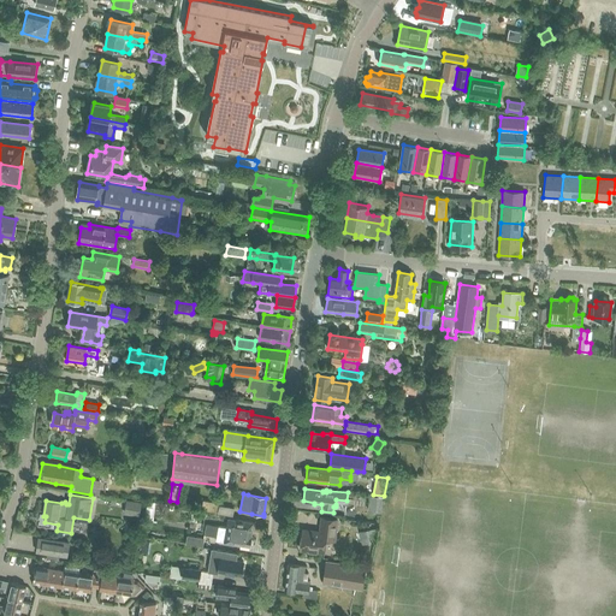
[(234,516),(235,508),(219,505),(220,503),(203,499),(201,510),(234,516)]
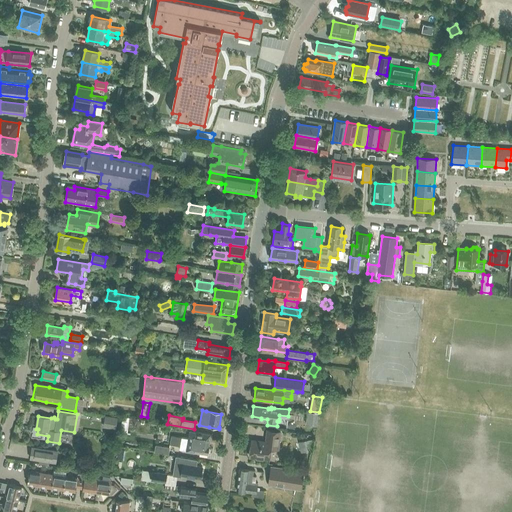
[(105,417),(104,426),(115,428),(117,419),(105,417)]
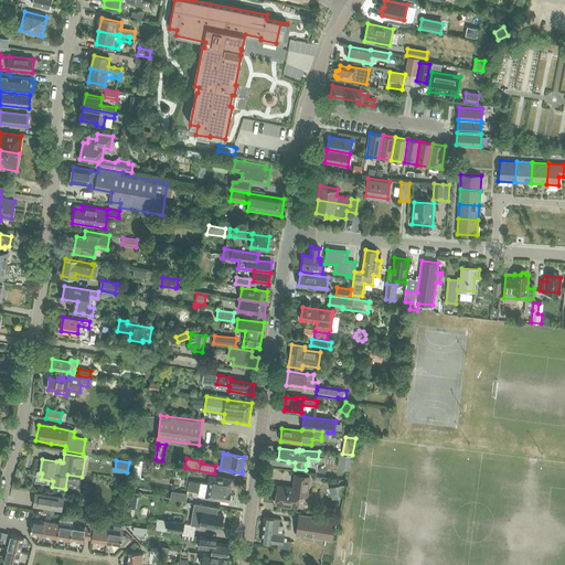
[(278,486),(276,504),(299,507),(300,496),(307,497),(309,477),(295,475),(294,488),(278,486)]
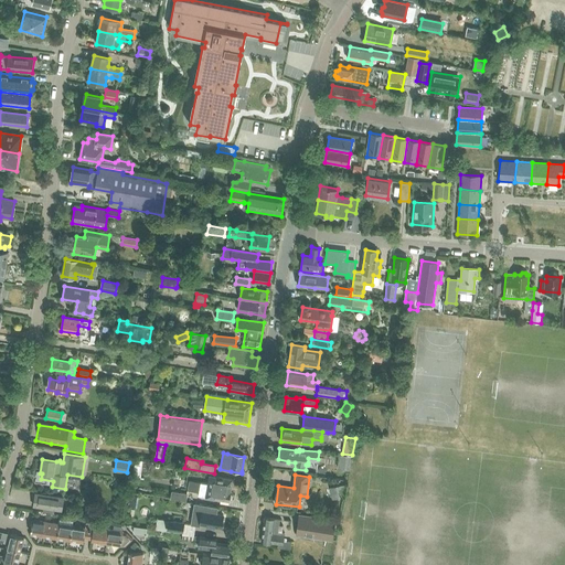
[(231,493),(233,479),(210,476),(209,483),(201,482),(189,480),(187,490),(200,492),(199,497),(230,501),(232,499),(233,496),(231,493)]
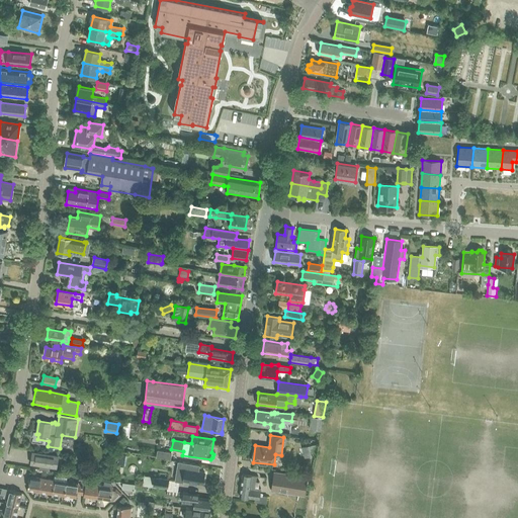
[(313,444),(308,445),(311,456),(315,456),(315,455),(317,443),(312,444),(313,444)]
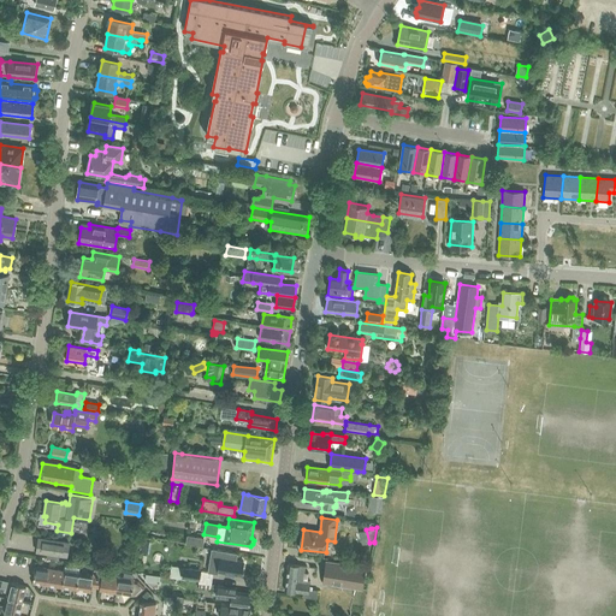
[(203,546),(205,538),(188,535),(187,543),(203,546)]
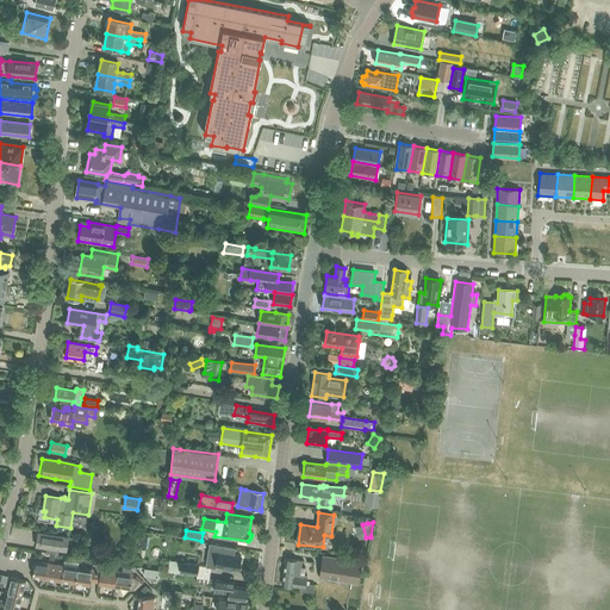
[(58,555),(60,551),(67,552),(69,537),(38,533),(36,547),(47,548),(47,553),(58,555)]
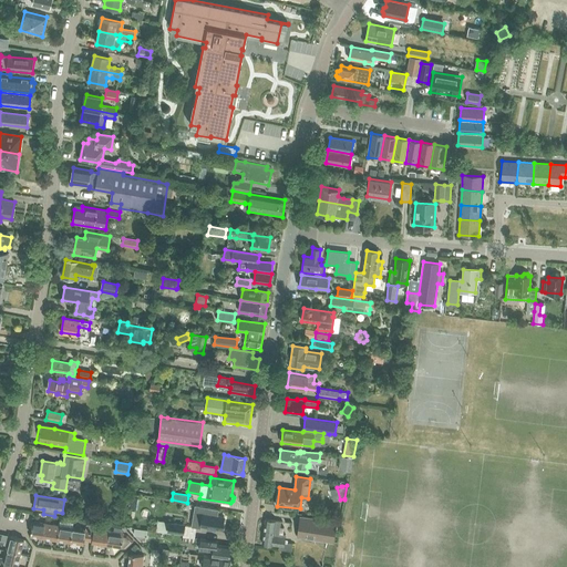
[(195,505),(192,526),(200,527),(200,526),(223,529),(225,517),(218,516),(219,509),(195,505)]
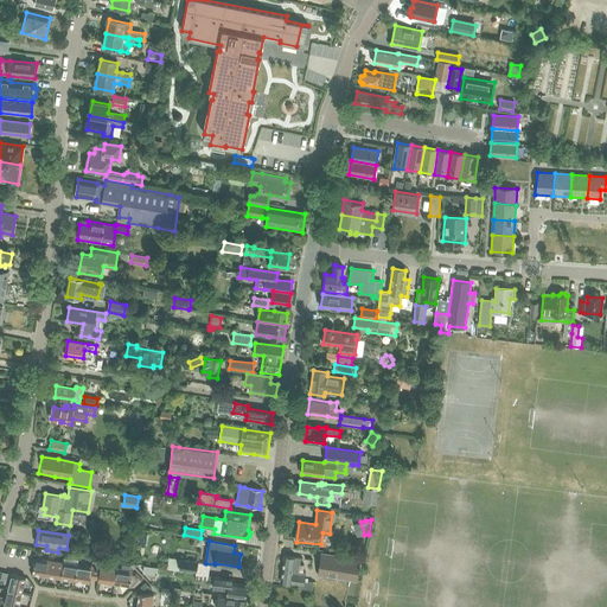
[(357,580),(359,558),(323,553),(319,574),(357,580)]
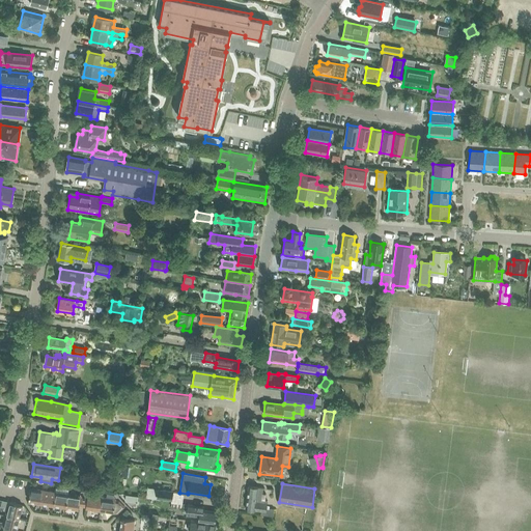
[(249,486),(247,498),(246,509),(261,511),(261,514),(273,516),(274,509),(267,508),(268,501),(261,500),(263,487),(249,486)]
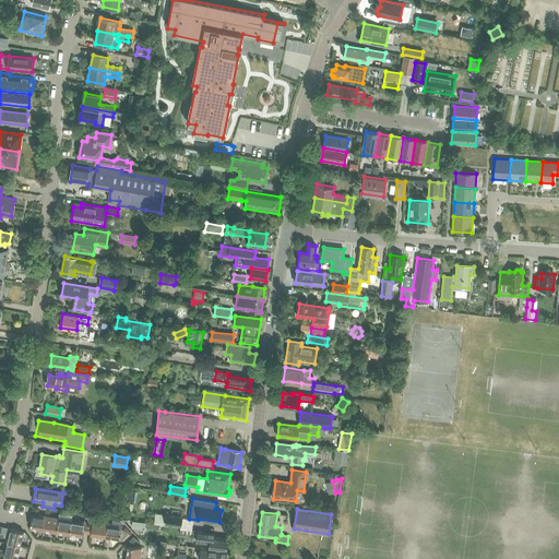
[(156,513),(154,524),(165,525),(166,524),(167,515),(156,513)]
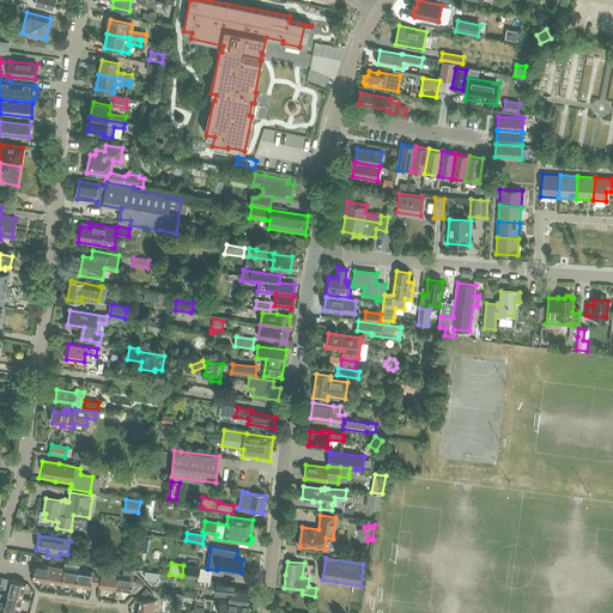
[(48,581),(50,566),(36,564),(34,578),(48,581)]
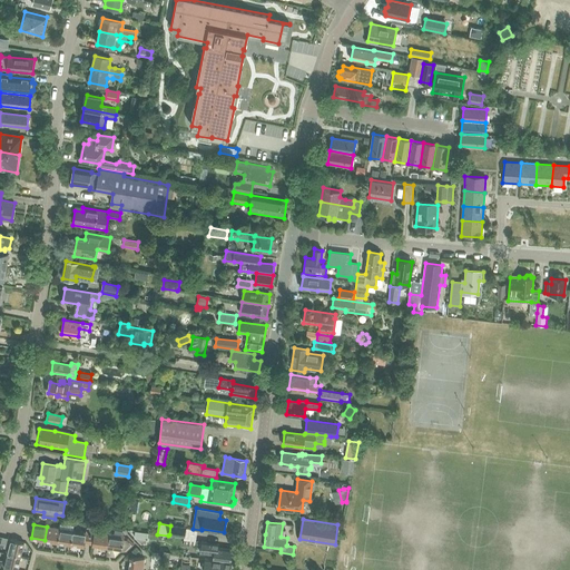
[(184,537),(186,528),(170,526),(169,534),(184,537)]
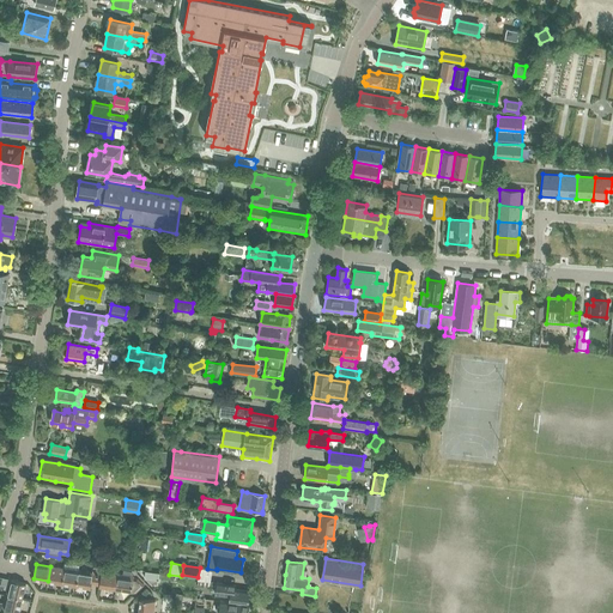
[(62,583),(65,568),(50,566),(48,581),(62,583)]
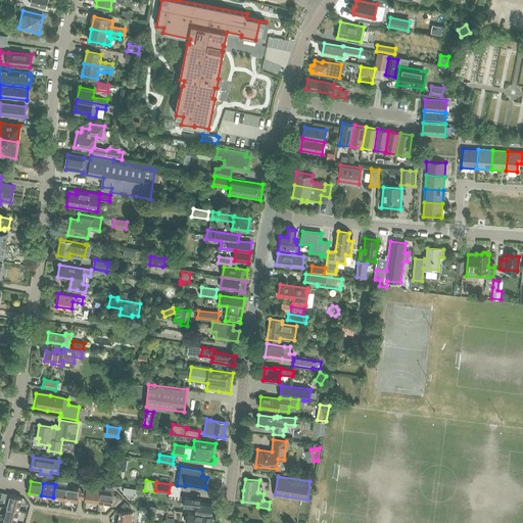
[(82,500),(84,484),(80,483),(80,488),(66,486),(64,500),(78,502),(78,498),(82,500)]
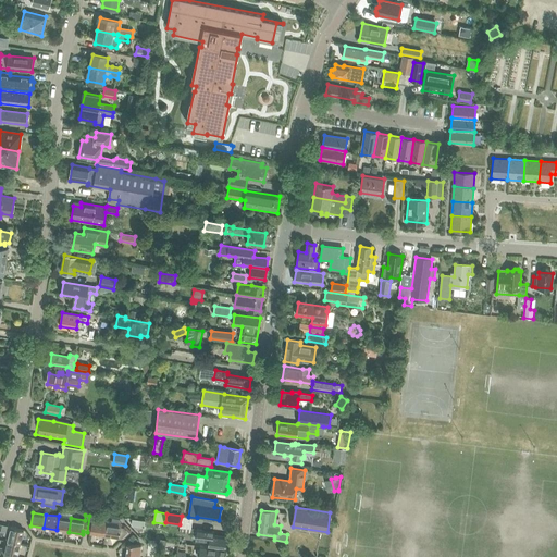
[(69,532),(71,518),(59,516),(57,530),(69,532)]
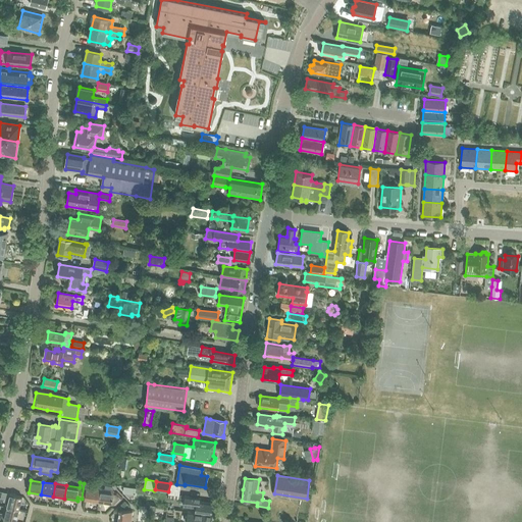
[(99,502),(101,488),(87,486),(87,484),(84,483),(82,499),(85,499),(99,502)]
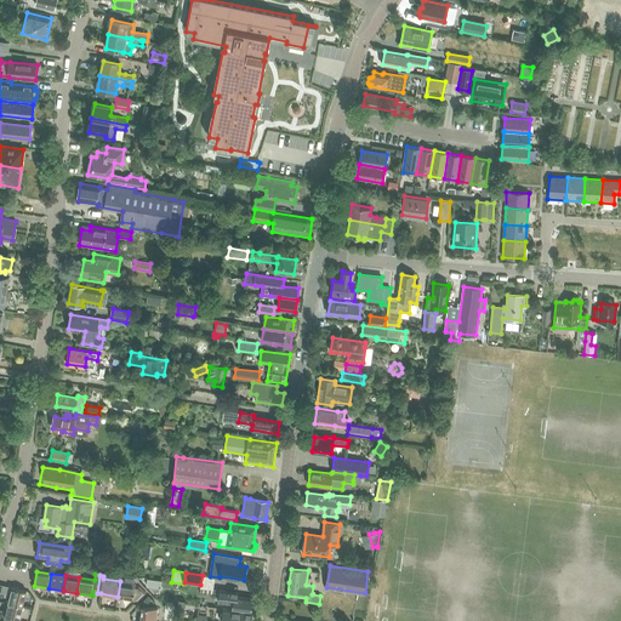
[(120,581),(118,597),(134,599),(136,584),(120,581)]
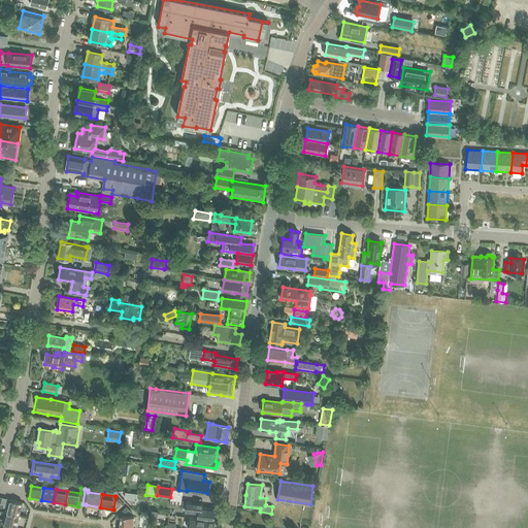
[(5,514),(19,517),(23,502),(8,499),(5,514)]
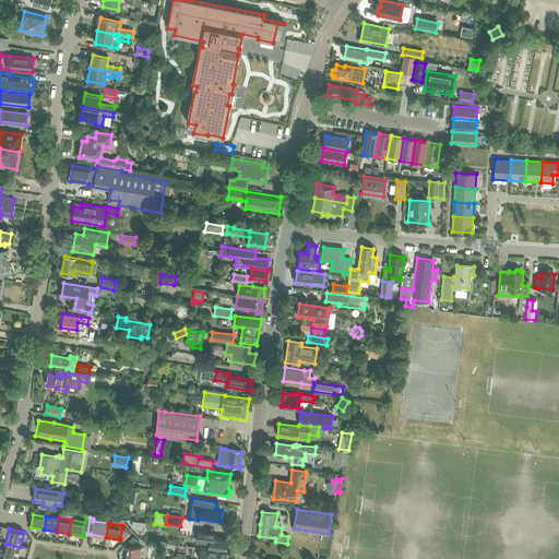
[(180,528),(180,533),(193,535),(192,539),(197,540),(198,531),(180,528)]
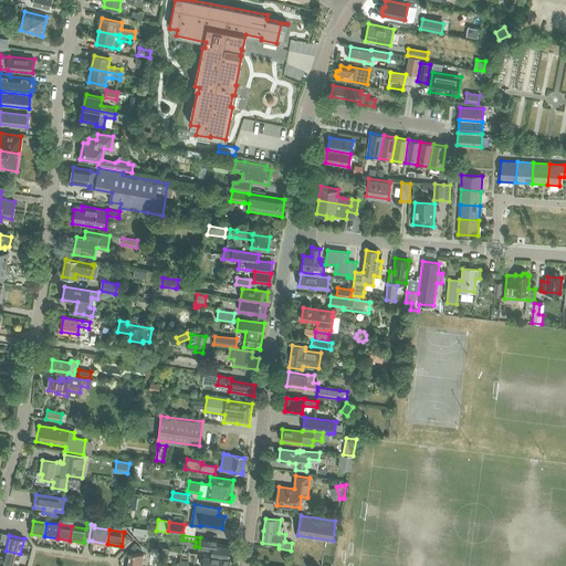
[(200,537),(199,547),(212,548),(211,556),(229,557),(231,546),(217,544),(218,540),(200,537)]
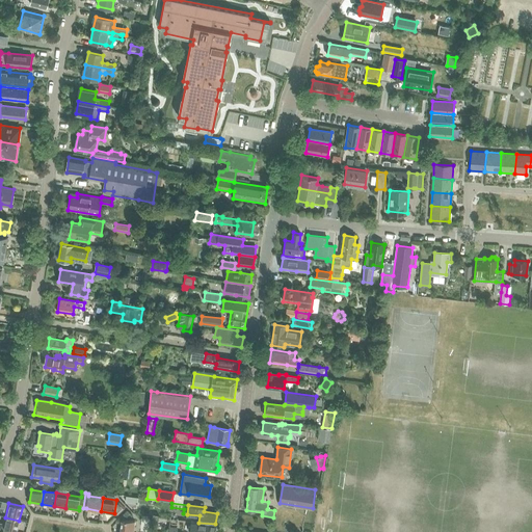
[(10,531),(16,531),(19,521),(5,517),(2,530),(10,531)]
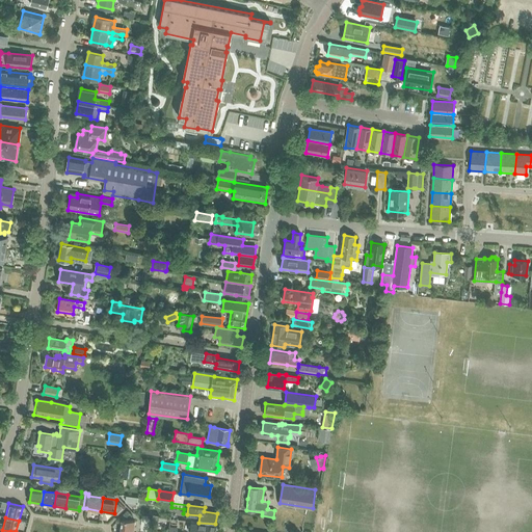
[(120,531),(133,531),(135,521),(122,520),(120,531)]
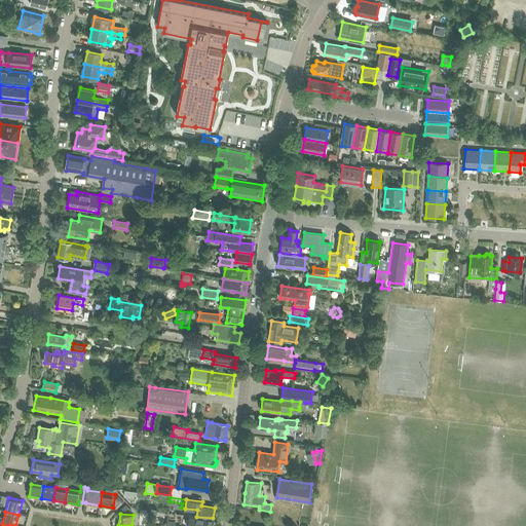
[(212,525),(213,518),(196,517),(190,516),(188,525),(212,525)]
